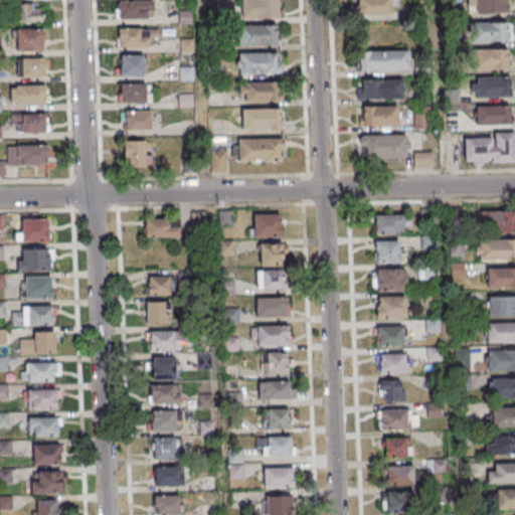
[(116,18),(152,18),(152,0),(116,0),(116,18)]
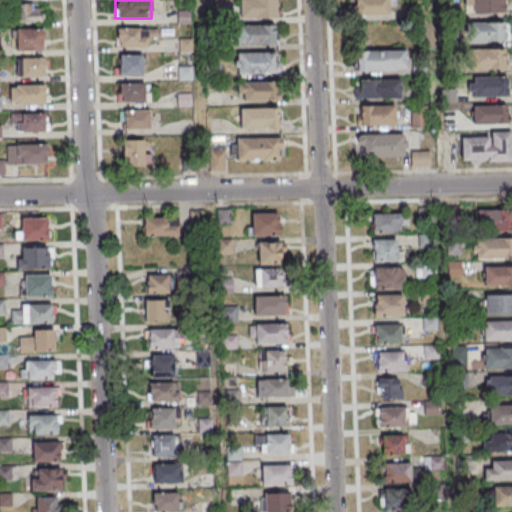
[(276,0),(240,0),(240,17),(277,17),(276,0)]
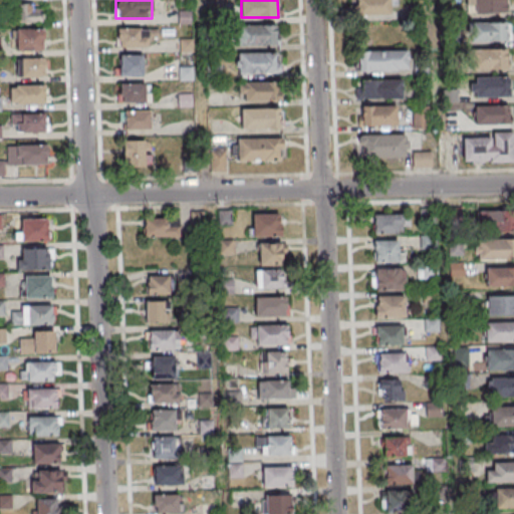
[(392,16),(392,0),(354,0),(355,16),(392,16)]
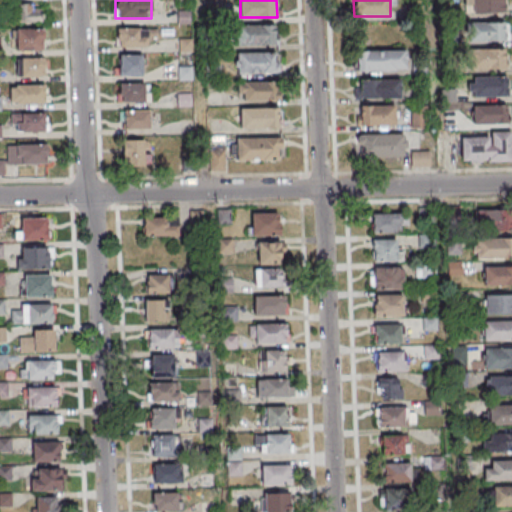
[(464,0),(464,12),(504,12),(503,0),(464,0)]
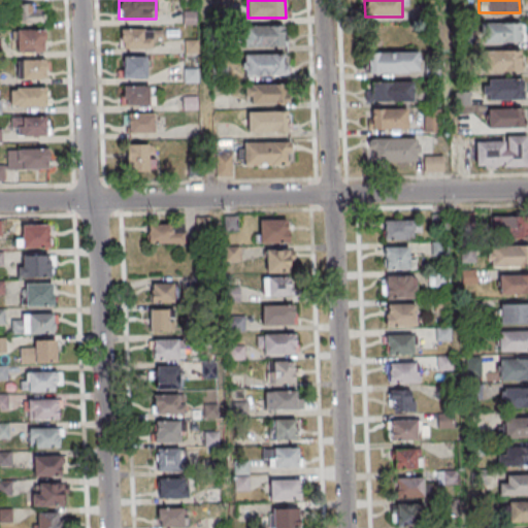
[(14,23),(42,23),(42,4),(14,4),(14,23)]
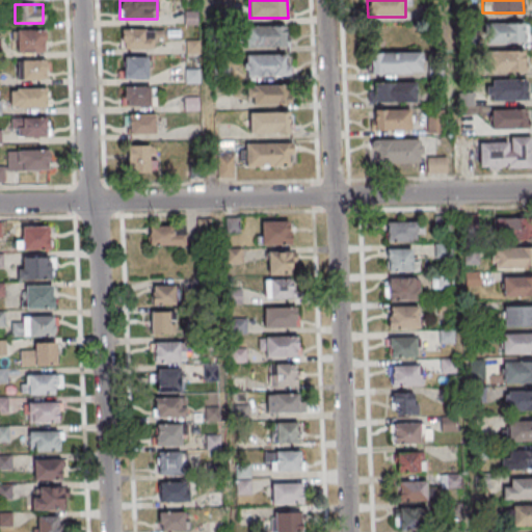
[(183,10),(197,9),(198,24),(183,25),(183,10)]
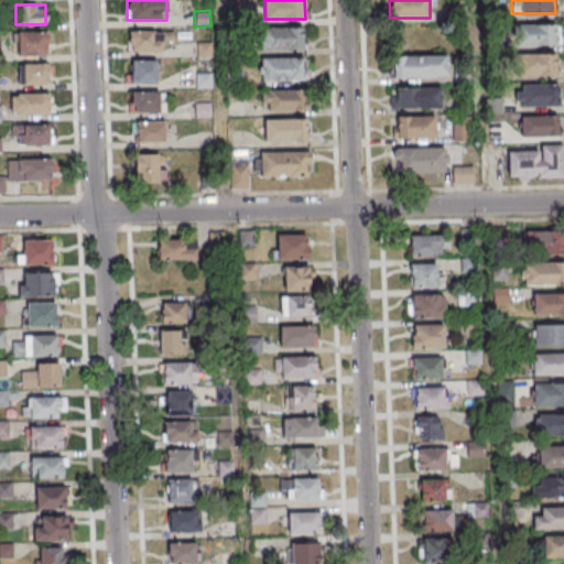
[(560,44),(560,23),(516,23),(516,44),(560,44)]
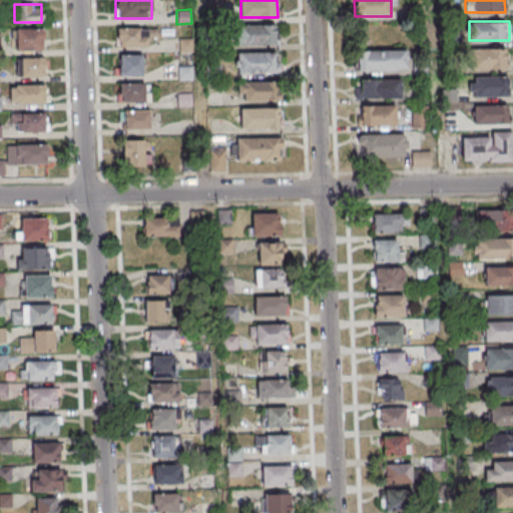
[(277,25),(237,25),(237,44),(277,44),(277,25)]
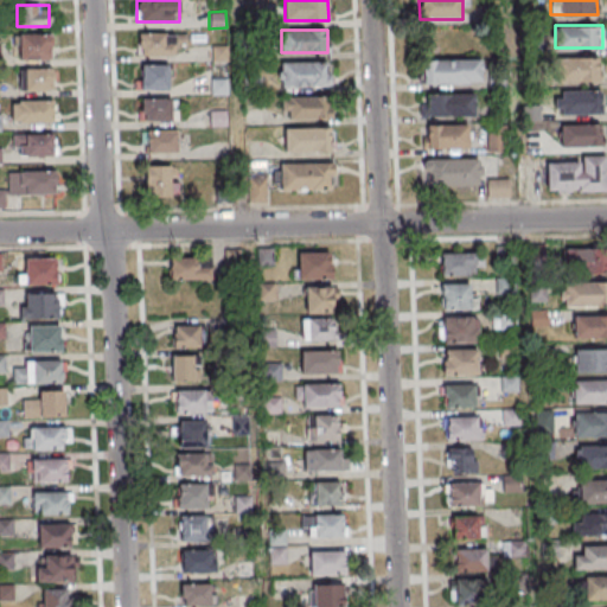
[(176,55),(176,40),(185,40),(185,33),(140,33),(140,55),(176,55)]
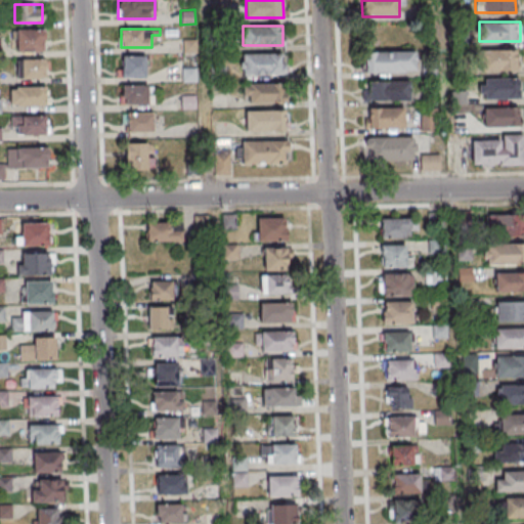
[(16,52),(45,52),(45,30),(16,30),(16,52)]
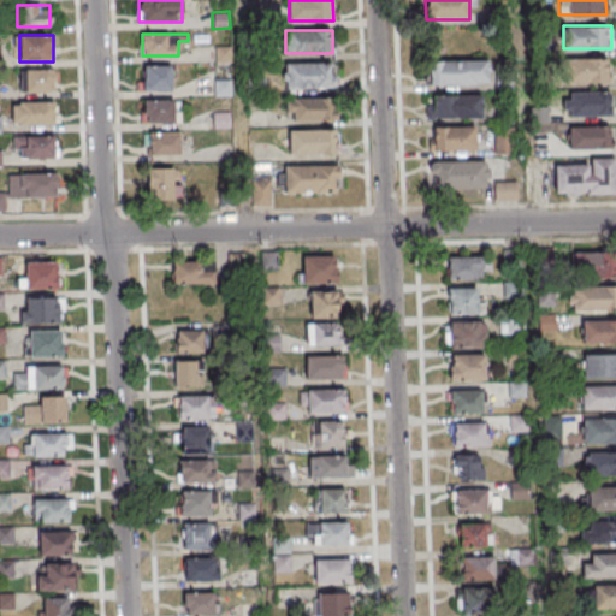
[(567,82),(609,82),(609,58),(567,58),(567,82)]
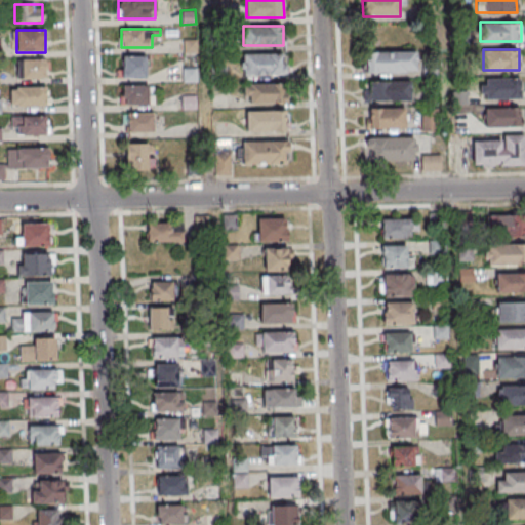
[(365,51),(415,50),(416,70),(405,70),(405,72),(365,73),(365,51)]
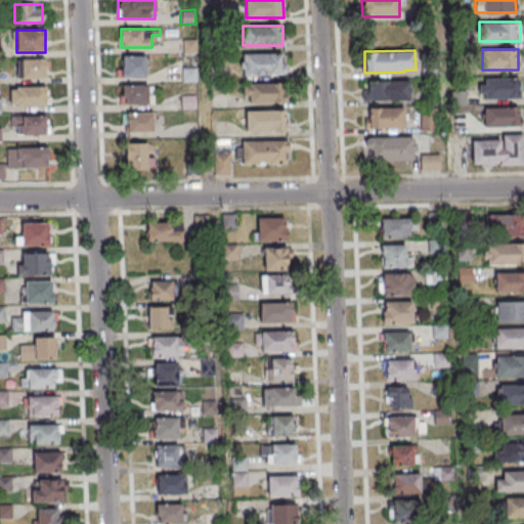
[(242,74),(285,74),(285,53),(242,53),(242,74)]
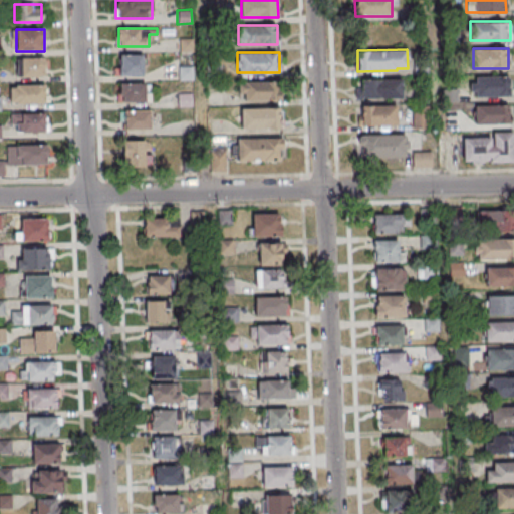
[(142,76),(142,54),(118,54),(118,76),(142,76)]
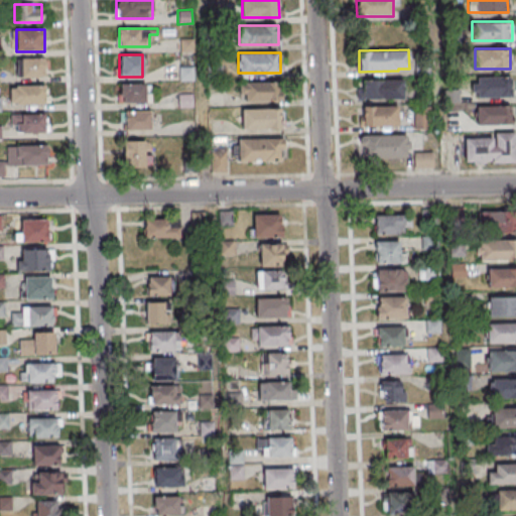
[(44,59),(14,59),(14,78),(44,78),(44,59)]
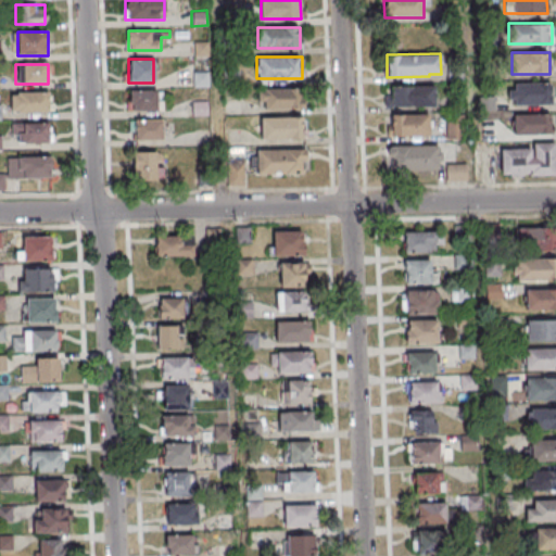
[(514,84),(551,83),(551,103),(515,104),(514,84)]
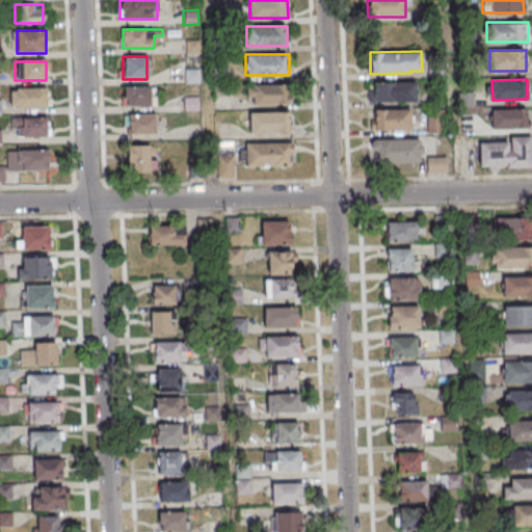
[(373,82),(416,81),(416,101),(374,102),(373,82)]
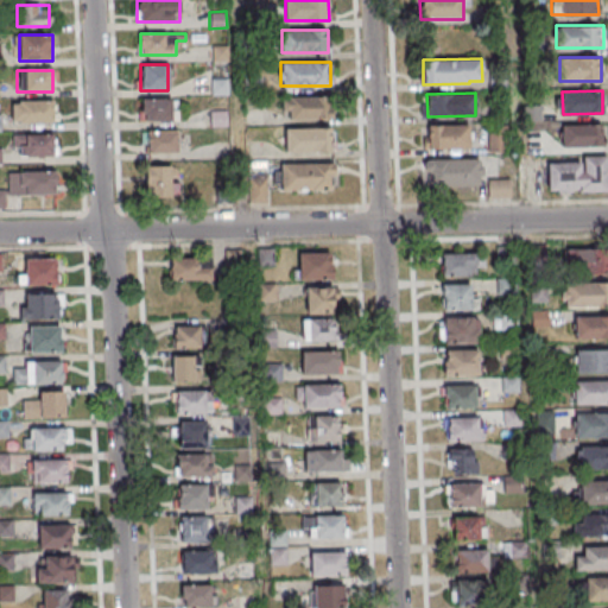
[(330,97),(282,97),(282,118),(330,118),(330,97)]
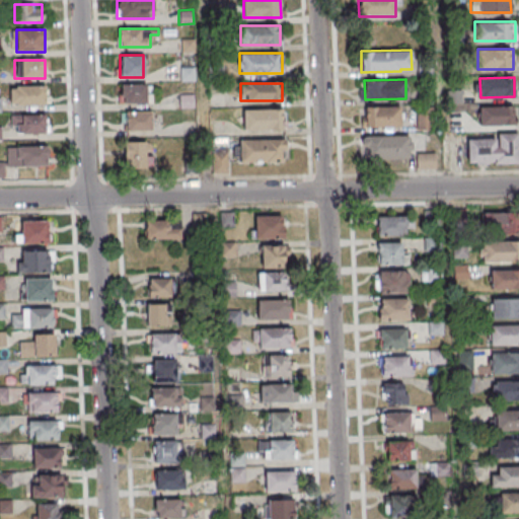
[(121,84),(121,103),(150,103),(150,84),(121,84)]
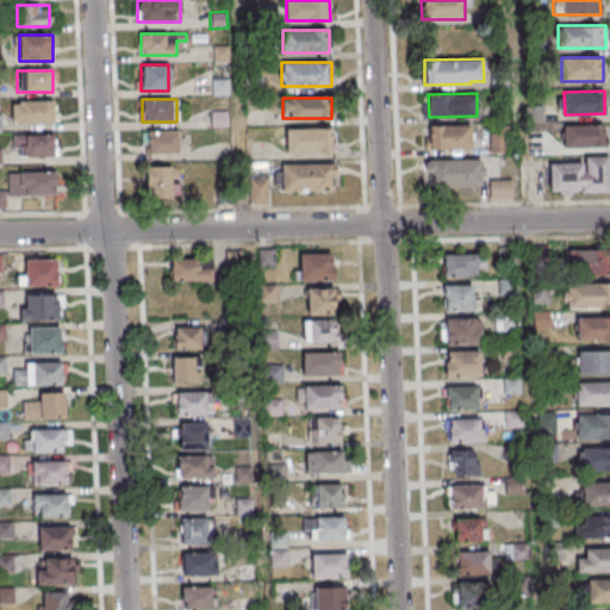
[(13,124),(54,124),(54,103),(13,103),(13,124)]
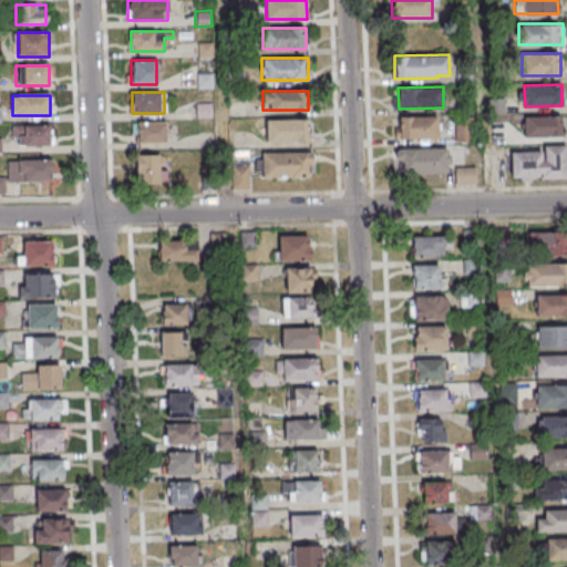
[(400,116),(436,115),(437,137),(400,138),(400,116)]
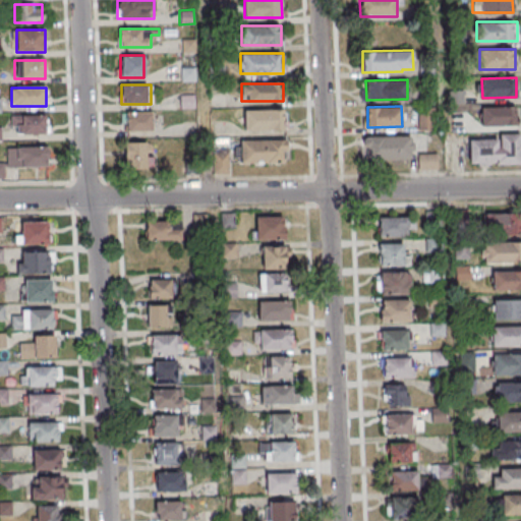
[(481,106),(516,106),(516,125),(482,126),(481,106)]
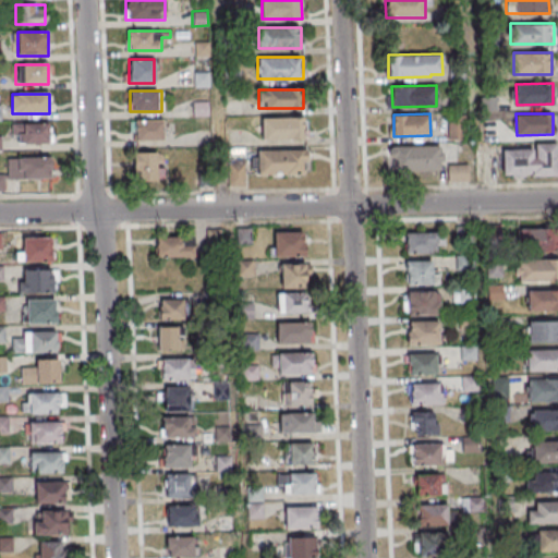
[(465,138),(465,116),(449,116),(449,138),(465,138)]
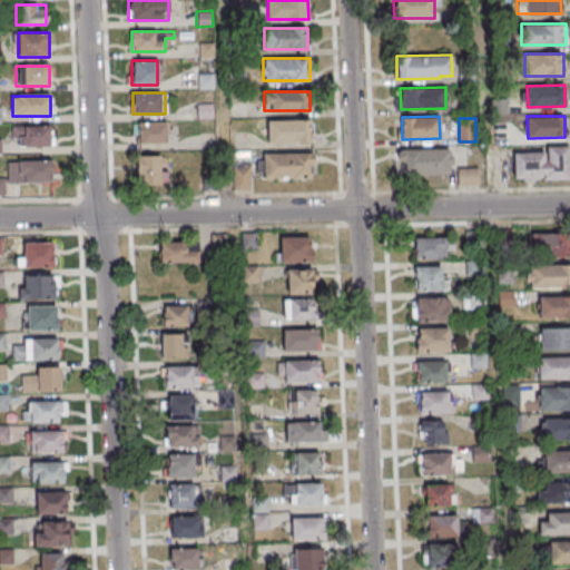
[(267,141),(312,141),(312,119),(267,119),(267,141)]
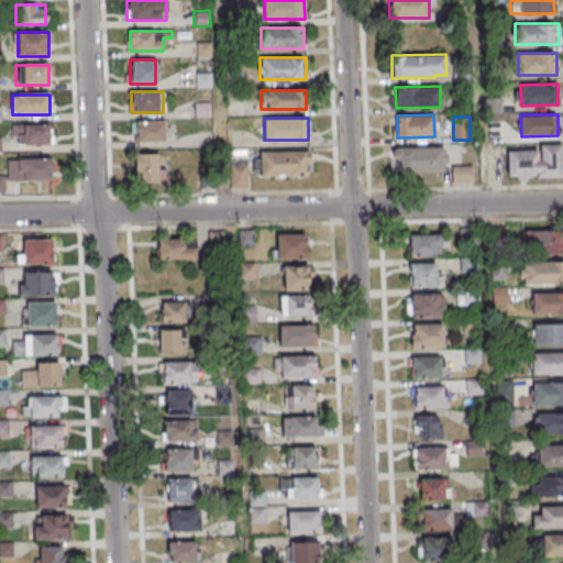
[(164,121),(133,121),(133,142),(164,142),(164,121)]
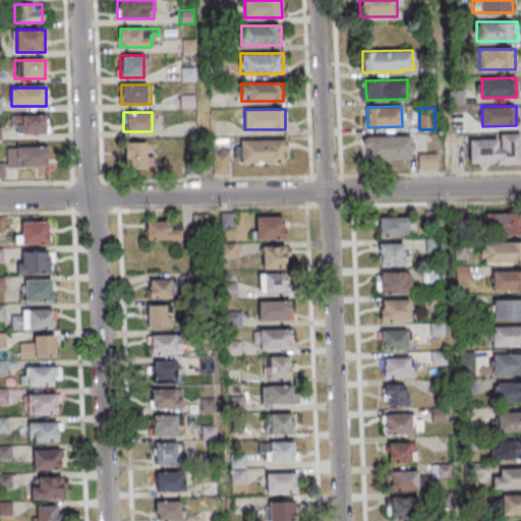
[(47,134),(47,115),(11,115),(11,134),(47,134)]
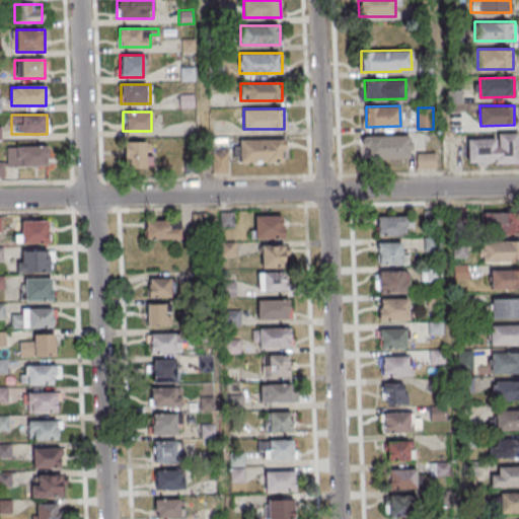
[(365,136),(409,135),(409,158),(366,158),(365,136)]
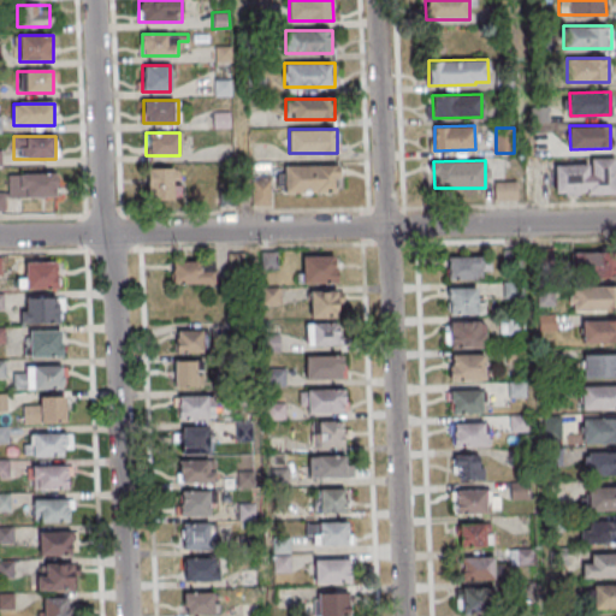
[(615,160),(555,160),(555,194),(615,194),(615,160)]
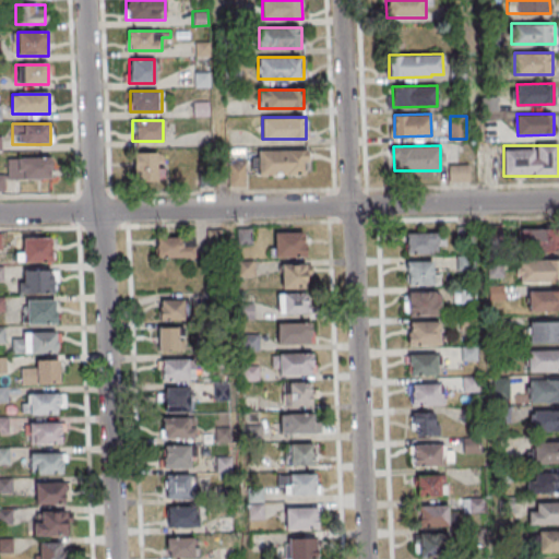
[(307,175),(307,150),(258,150),(258,175),(307,175)]
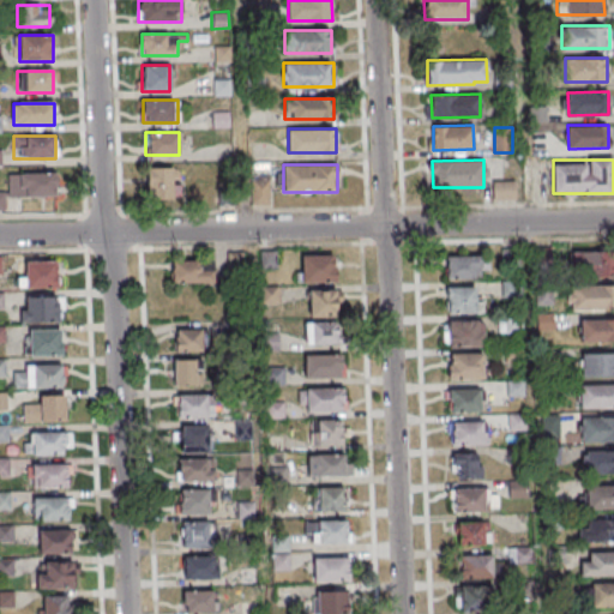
[(146,167),(146,199),(178,199),(178,167),(146,167)]
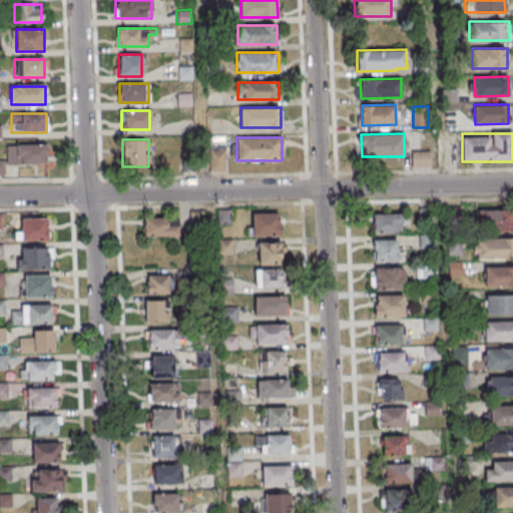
[(47,164),(47,144),(6,144),(6,164),(47,164)]
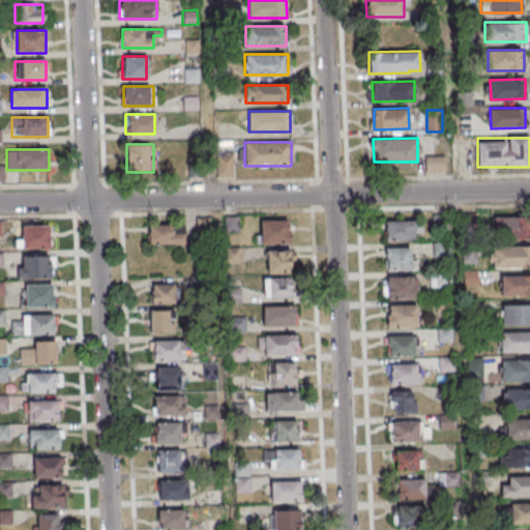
[(425,156),(425,171),(444,171),(444,156),(425,156)]
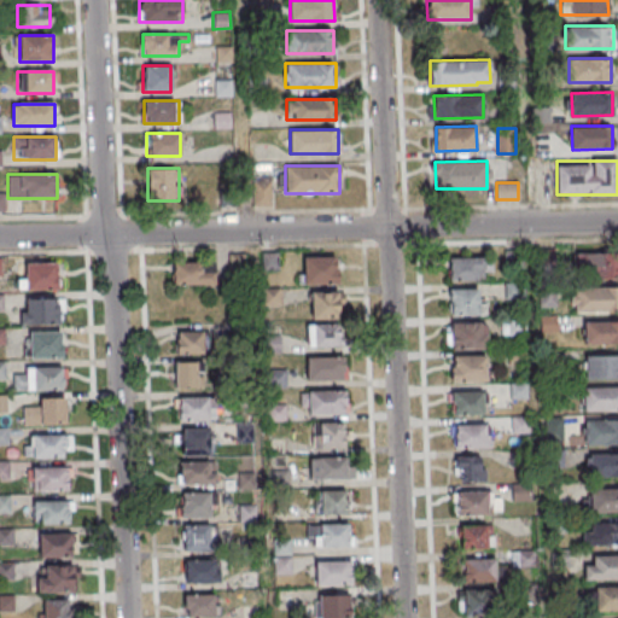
[(256,204),(268,205),(269,192),(258,191),(256,204)]
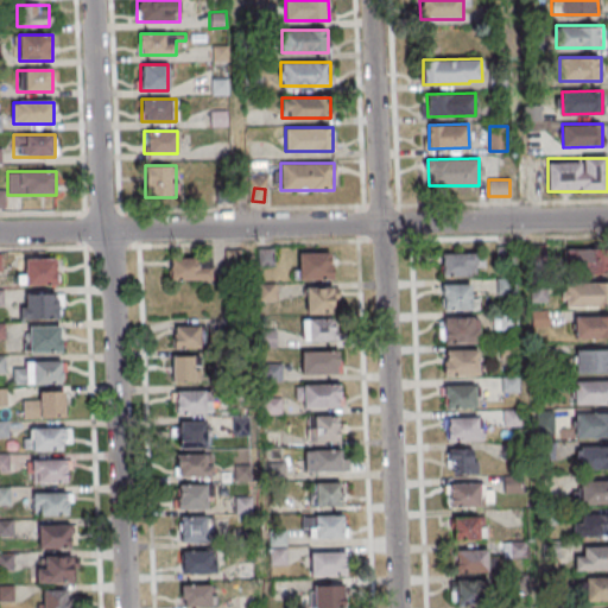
[(568,249),(607,248),(607,271),(568,272),(568,249)]
